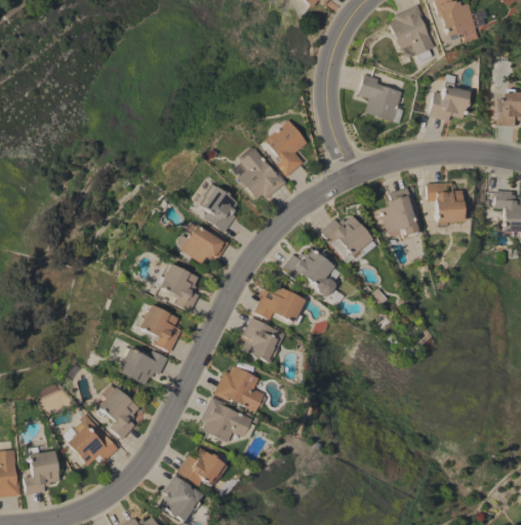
[(301,0),(311,8),(318,0),(324,5),(327,0),(301,0)]
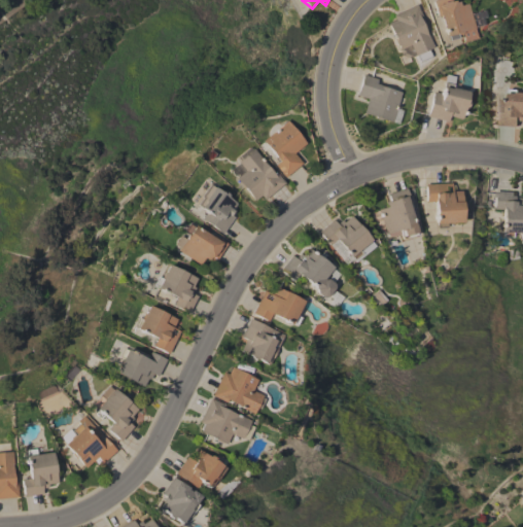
[(478,28),(477,29),(479,38),(466,41),(464,33),(459,34),(460,38),(452,40),(451,35),(448,36),(443,16),(441,16),(437,0),(457,0),(458,2),(462,1),(463,5),(471,3),(478,28)]
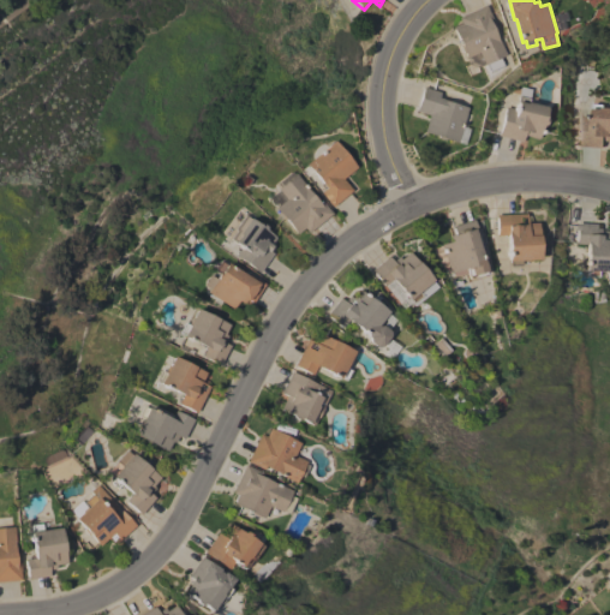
[(490,5),(498,22),(495,23),(501,39),(502,39),(509,54),(503,58),(507,66),(494,72),(490,64),(488,65),(483,53),(470,58),(468,53),(467,54),(462,46),(465,45),(456,28),(465,24),(462,17),(490,5)]
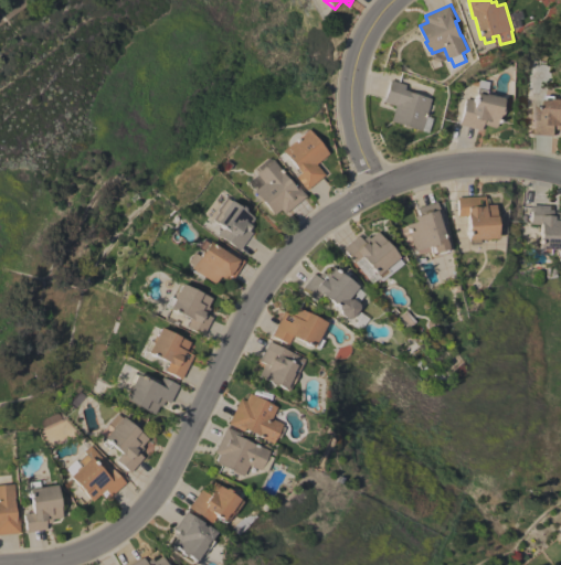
[(393,80),(409,84),(408,89),(415,92),(414,93),(434,99),(424,130),(393,121),(399,105),(387,102),(393,80)]
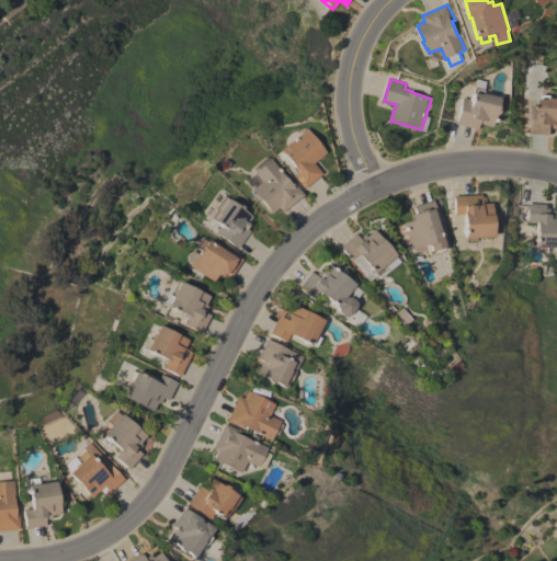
[(500,106),(502,107),(500,115),(498,115),(495,126),(481,123),(480,129),(459,124),(466,98),(475,100),(478,88),(487,90),(487,94),(502,98),(500,106)]
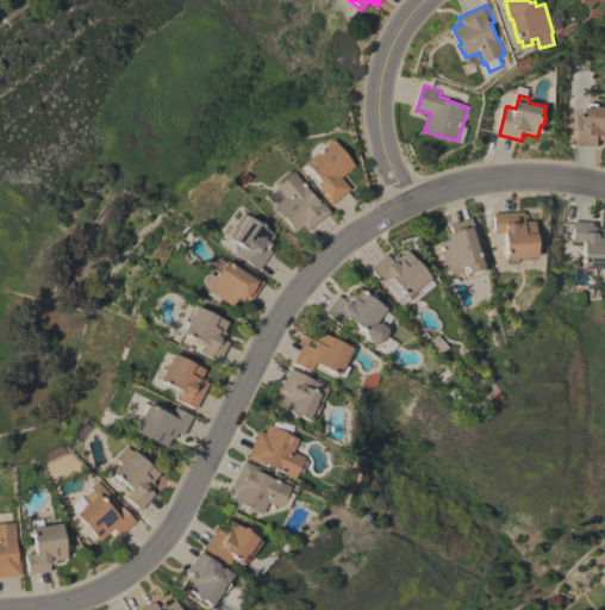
[(604,139),(602,139),(602,147),(578,145),(580,116),(590,116),(591,104),(602,104),(600,107),(604,107),(604,139)]
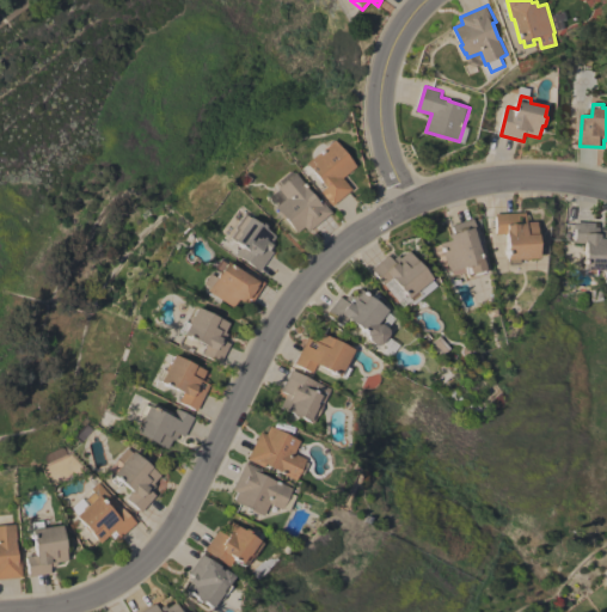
[(337,140),(359,166),(345,178),(354,189),(335,206),(323,191),(329,187),(310,164),(337,140)]
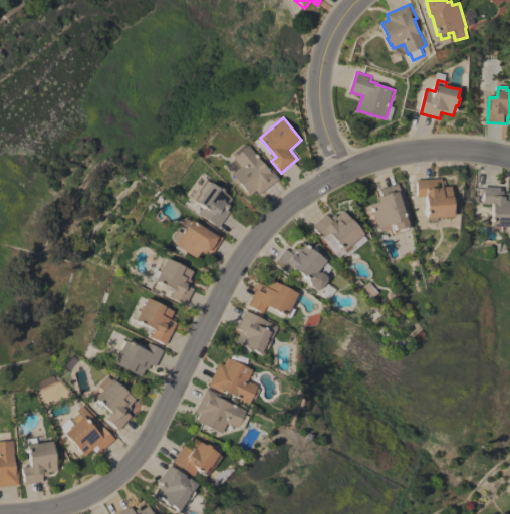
[(269,168),(271,167),(281,179),(261,195),(258,191),(252,196),(234,174),(243,167),(236,158),(237,157),(235,154),(246,145),(248,148),(251,145),(269,168)]
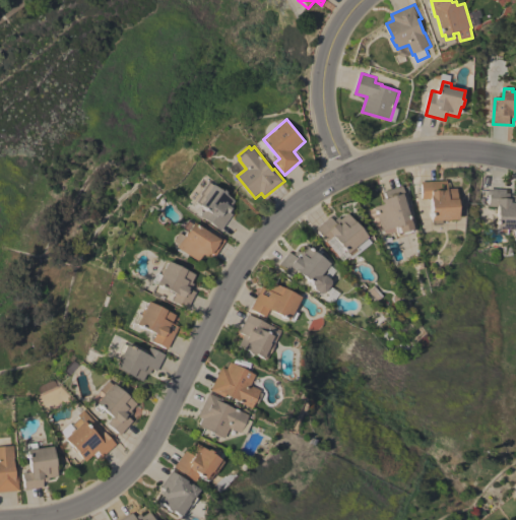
[(448,181),(449,189),(458,188),(459,219),(444,219),(444,224),(435,225),(435,220),(434,220),(432,199),(424,199),(423,182),(448,181)]
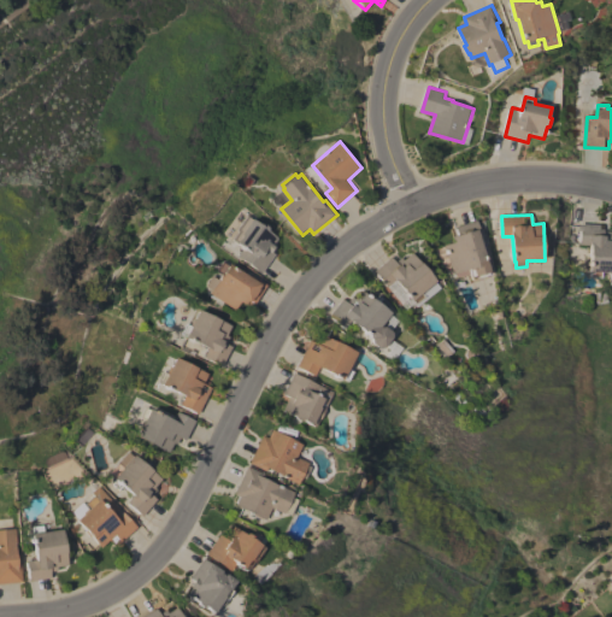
[(282,239),(272,250),(278,254),(264,274),(240,256),(246,248),(235,240),(242,231),(245,233),(254,218),(282,239)]
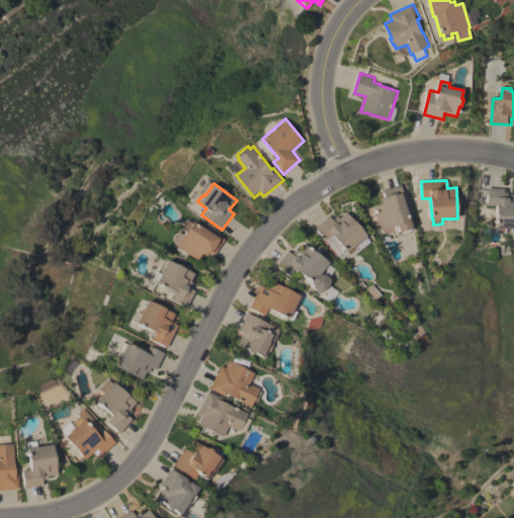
[(407,200),(405,201),(413,228),(400,232),(398,225),(382,230),(375,206),(383,203),(381,199),(387,197),(384,190),(402,185),(407,200)]
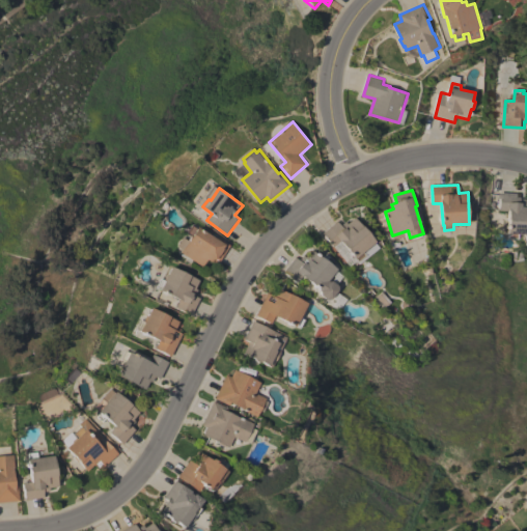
[(526,233),(519,233),(519,239),(508,239),(509,211),(501,211),(502,193),(521,194),(521,199),(526,199),(526,233)]
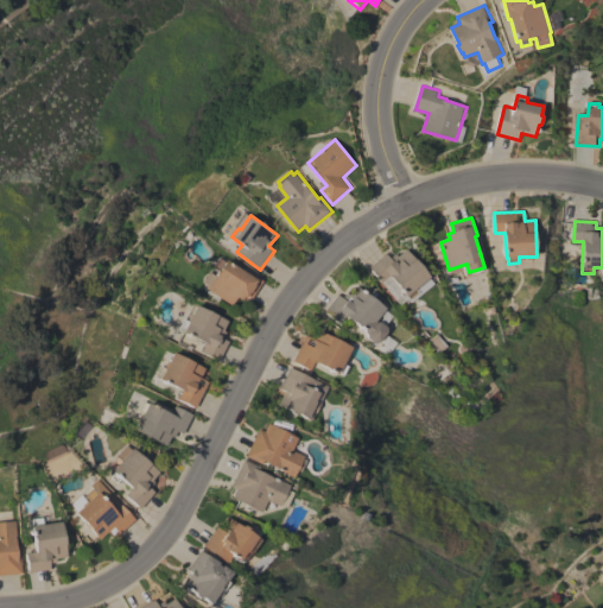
[(437,284),(413,303),(392,277),(385,283),(372,267),(388,253),(392,258),(398,254),(400,257),(408,249),(437,284)]
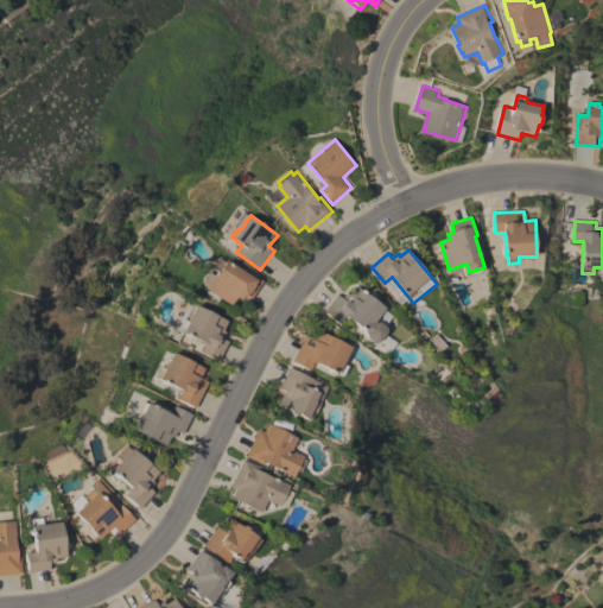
[(247,272),(249,270),(266,282),(254,299),(249,296),(248,297),(246,296),(243,301),(240,297),(234,305),(209,289),(221,271),(216,267),(222,259),(227,261),(228,259),(247,272)]
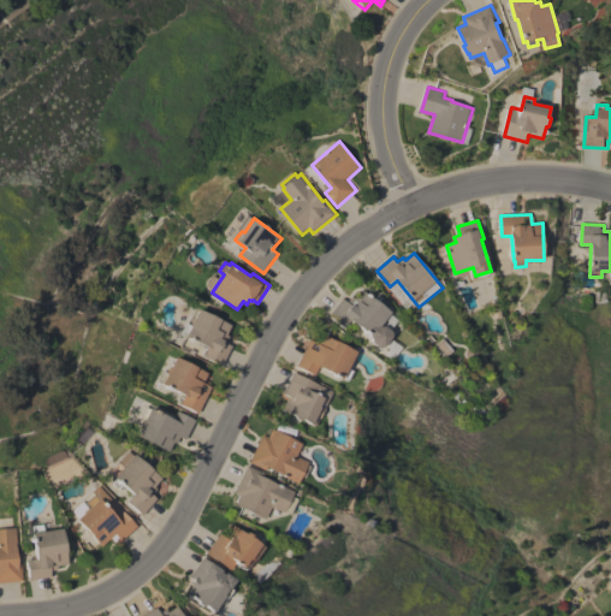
[(393,313),(383,327),(386,326),(393,331),(393,336),(392,338),(397,342),(392,349),(387,345),(386,347),(380,348),(377,353),(373,350),(375,348),(372,345),(374,343),(374,338),(372,336),(361,326),(359,329),(353,324),(355,321),(354,320),(348,329),(331,315),(344,298),(350,302),(355,296),(357,298),(363,290),(393,313)]
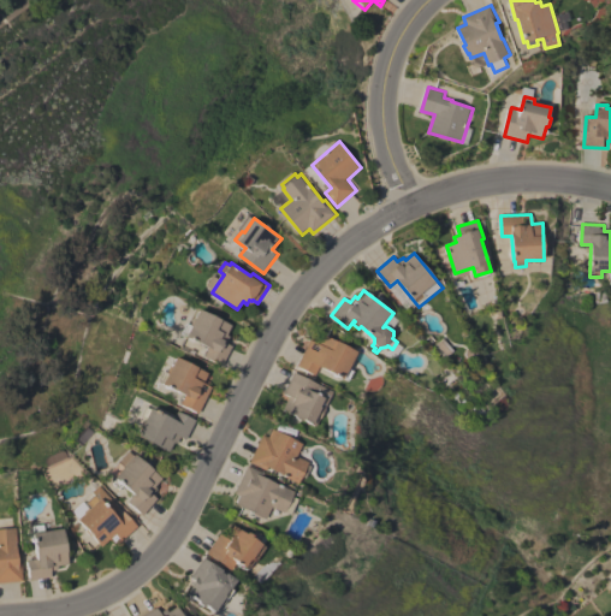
[(233,325),(229,335),(232,337),(229,343),(235,347),(225,366),(206,357),(211,348),(183,333),(188,324),(193,326),(201,309),(233,325)]
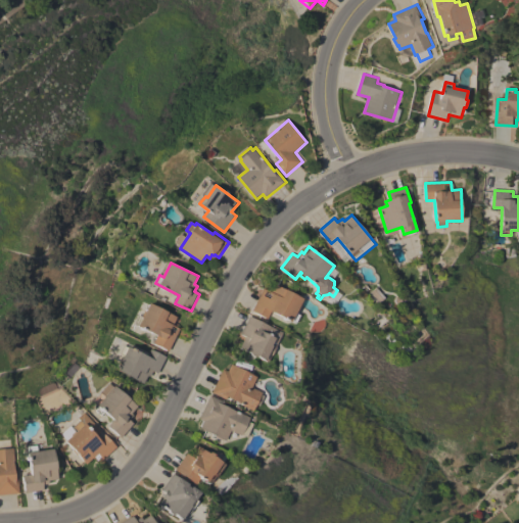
[(297,313),(301,316),(297,323),(293,321),(292,322),(273,312),(270,319),(253,311),(266,289),(273,292),(277,284),(304,298),(297,313)]
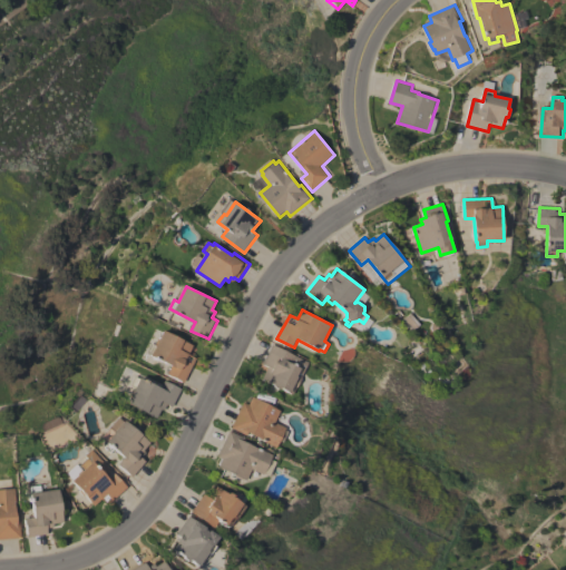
[(195,345),(191,354),(198,359),(186,382),(169,374),(173,366),(153,355),(148,352),(153,343),(157,345),(165,330),(195,345)]
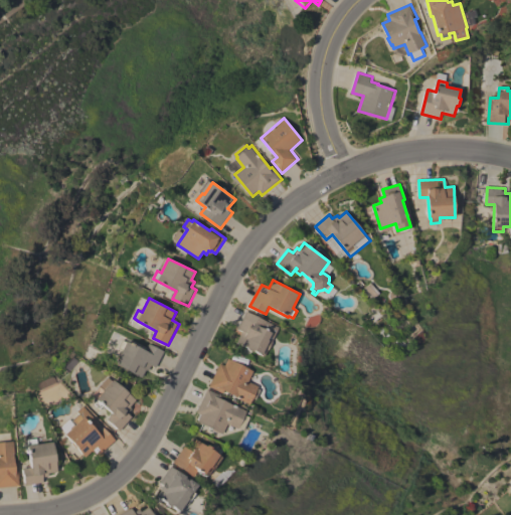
[(281,328),(274,341),(275,342),(271,350),(270,350),(267,356),(238,343),(244,332),(238,329),(247,311),(281,328)]
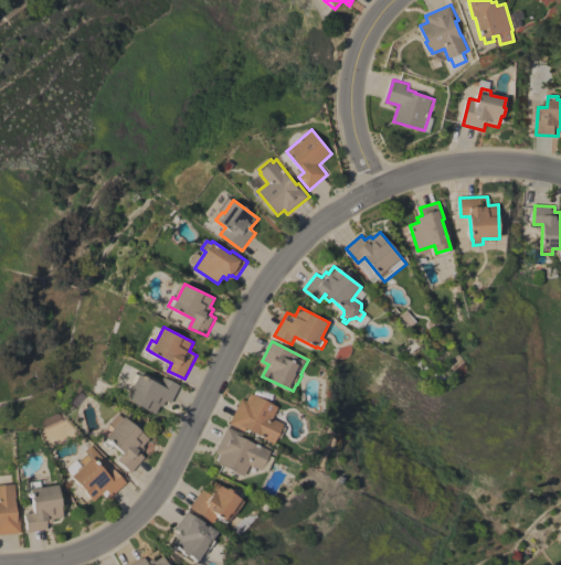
[(161,385),(165,376),(182,385),(173,403),(168,401),(165,407),(162,406),(158,415),(127,400),(135,385),(130,383),(135,373),(139,375),(140,374),(161,385)]
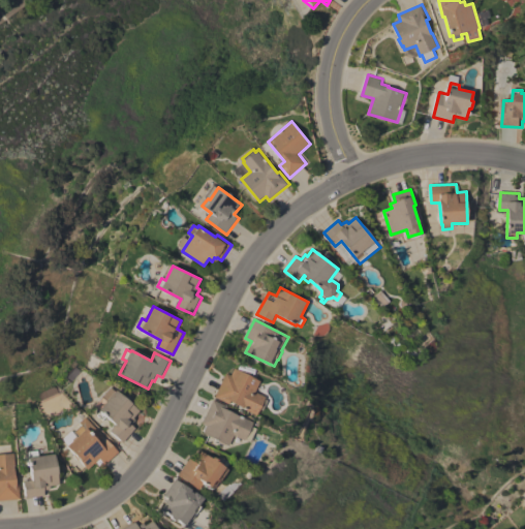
[(263,381),(257,392),(268,397),(258,415),(248,410),(248,409),(233,401),(230,404),(216,397),(227,373),(233,375),(236,368),(263,381)]
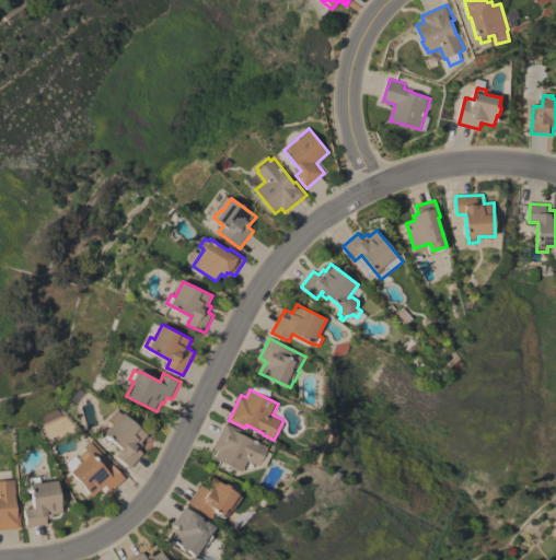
[(149,435),(143,442),(146,444),(141,450),(146,453),(132,468),(117,456),(124,450),(106,434),(106,433),(103,431),(115,416),(119,419),(124,412),(149,435)]
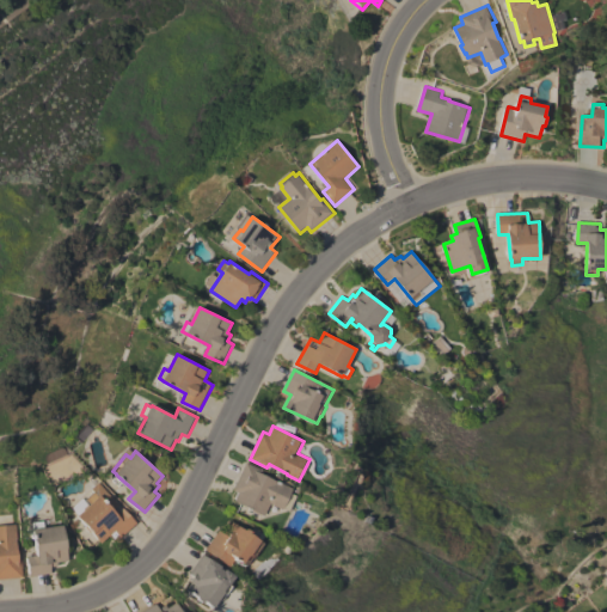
[(265,471),(264,473),(280,482),(280,481),(295,489),(286,510),(273,503),(267,515),(262,513),(262,515),(253,512),(255,509),(237,501),(241,493),(235,490),(249,463),(265,471)]
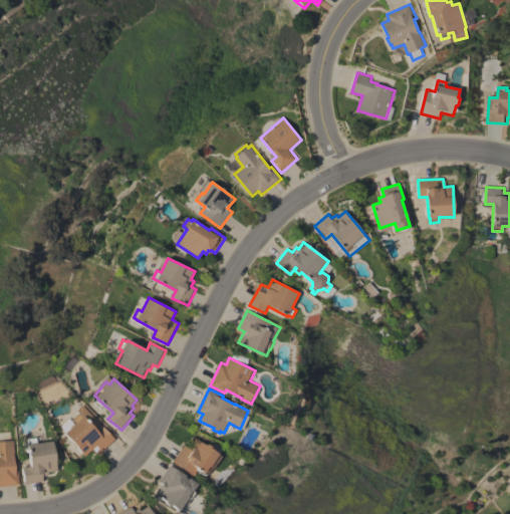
[(101,424),(96,429),(99,433),(105,427),(116,440),(98,456),(93,451),(87,457),(66,434),(77,424),(74,420),(81,414),(78,411),(84,405),(101,424)]
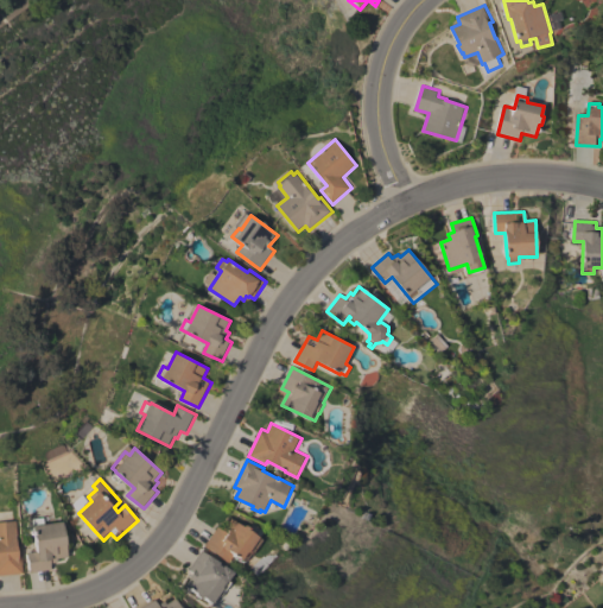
[(70,557),(59,559),(59,562),(52,563),(54,569),(31,572),(29,553),(38,551),(35,526),(35,520),(45,519),(45,524),(64,521),(70,557)]
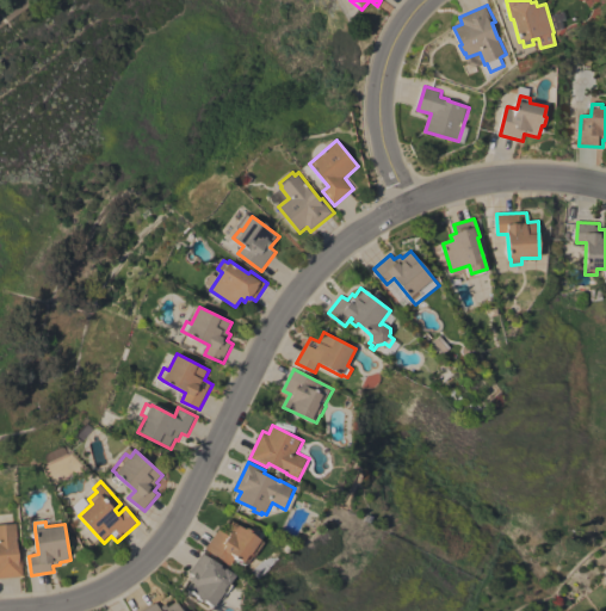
[(246,529),(248,529),(253,531),(254,535),(261,539),(252,555),(253,556),(248,565),(237,557),(232,566),(208,549),(221,530),(226,534),(234,522),(246,529)]
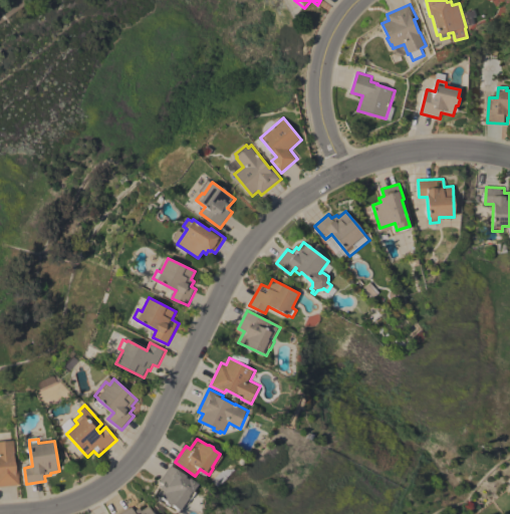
[(17,456),(15,456),(17,470),(20,470),(21,485),(0,486),(0,441),(15,441),(17,456)]
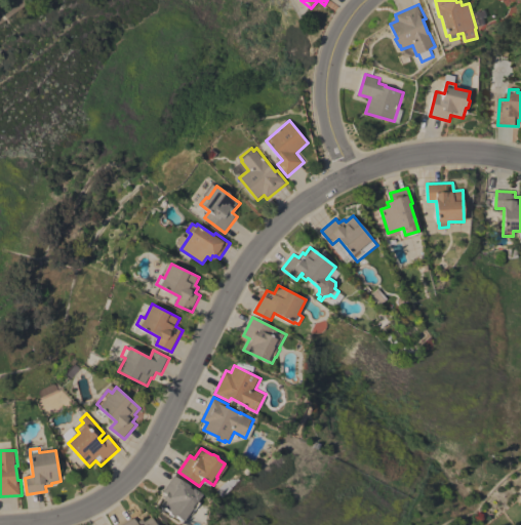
[(175,475),(197,490),(192,496),(201,502),(196,511),(194,509),(185,522),(177,516),(175,517),(171,515),(171,512),(162,506),(169,495),(164,491),(175,475)]
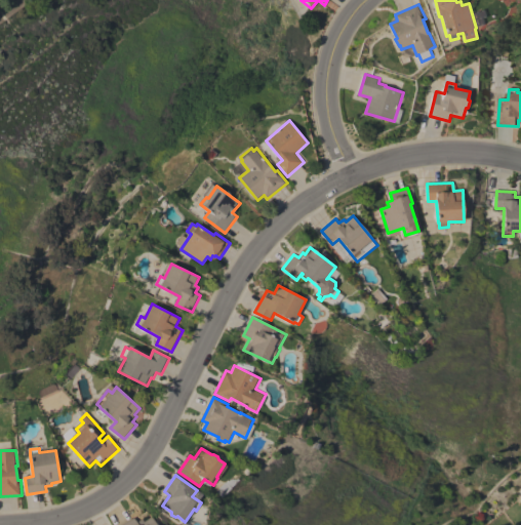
[(121,524),(157,524),(153,516),(138,524),(135,518),(121,524)]
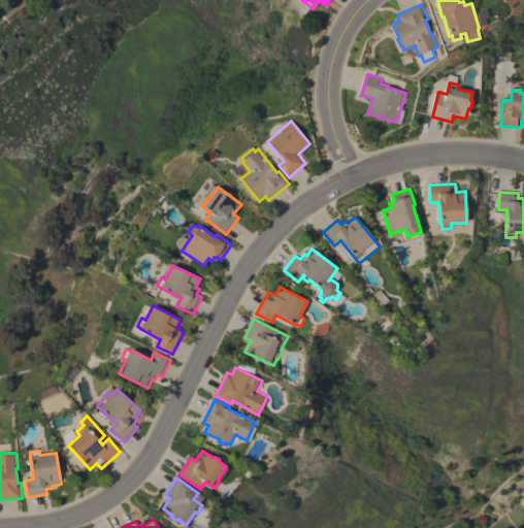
All buildings are outlined.
